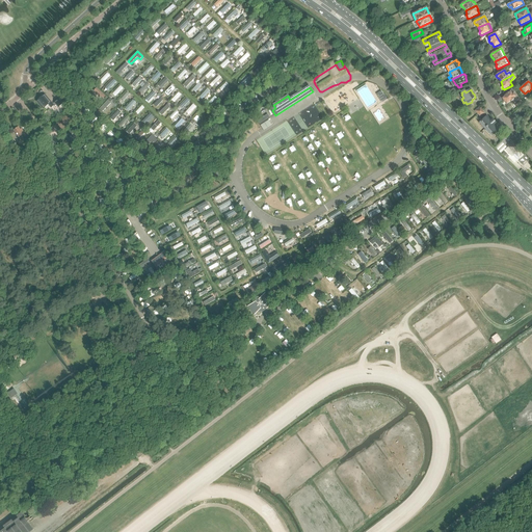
[(382,103),(388,100),(381,91),(377,95),(382,103)]
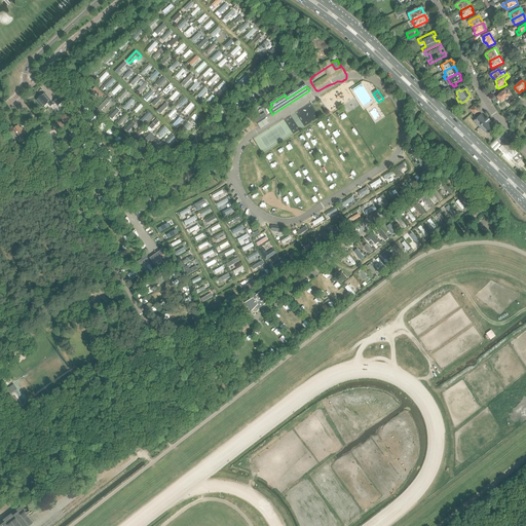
[(508,94),(504,90),(496,97),(501,103),(504,100),(505,101),(509,98),(508,97),(510,96),(510,95),(508,92),(508,94)]
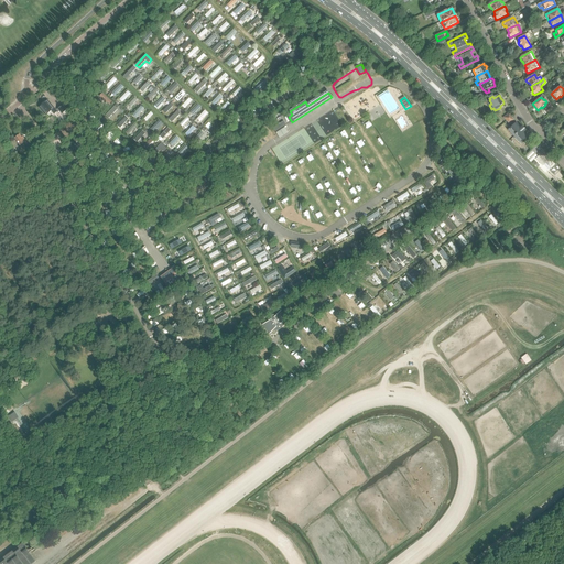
[(57,111),(55,108),(47,100),(39,107),(46,116),(52,111),(54,115),(57,111)]
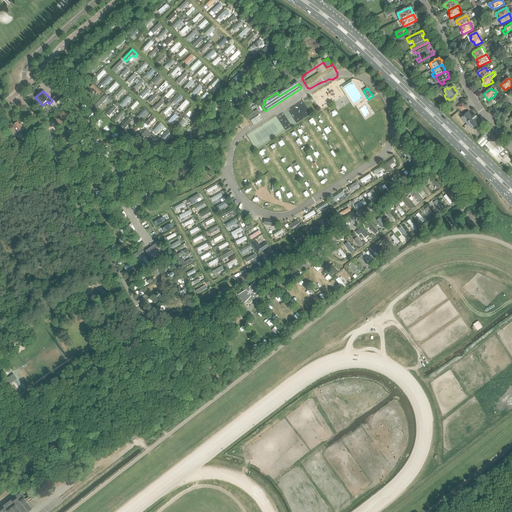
[(250,120),(259,115),(260,114),(258,110),(248,116),(250,120)]
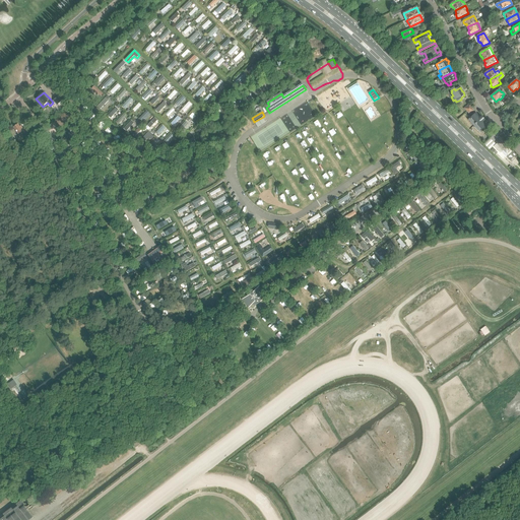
[(476,113),(468,120),(474,126),(482,118),(479,115),(478,116),(476,113)]
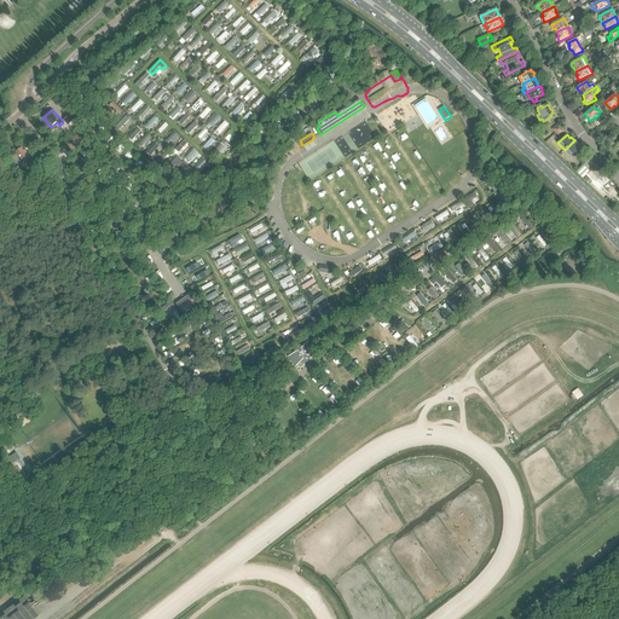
[(565,150),(571,157),(580,149),(577,145),(578,144),(574,140),(565,150)]
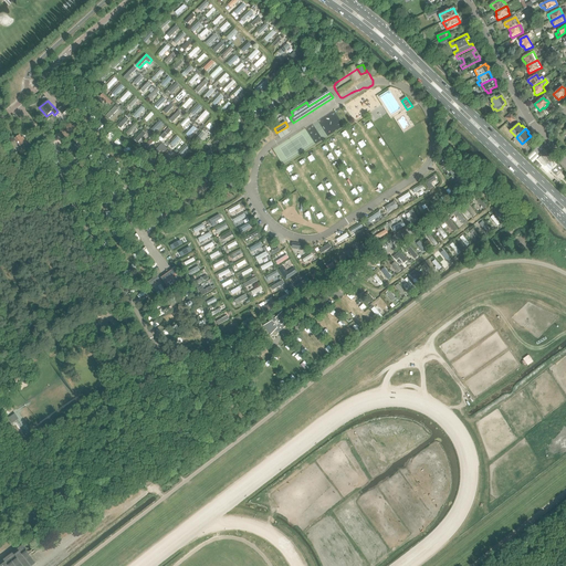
[(22,138),(20,135),(14,138),(20,146),(23,144),(25,147),(29,144),(27,142),(23,137),(22,138)]
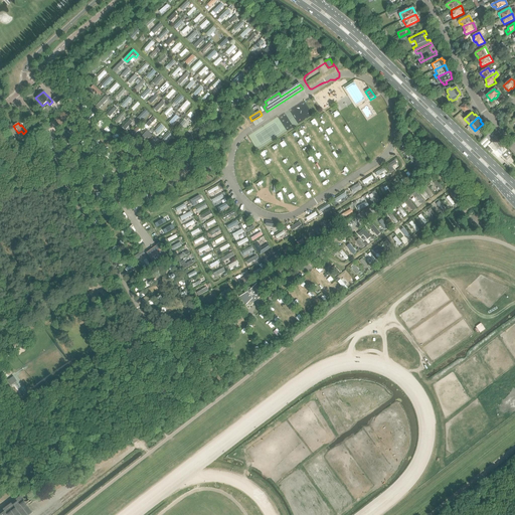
[(60,136),(61,137),(59,139),(66,146),(68,144),(68,145),(72,142),(76,138),(67,129),(63,133),(60,136)]
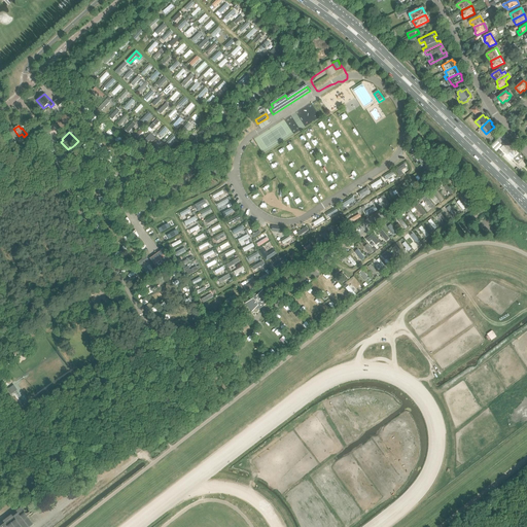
[(150,134),(142,143),(145,146),(150,140),(153,142),(156,139),(150,134)]
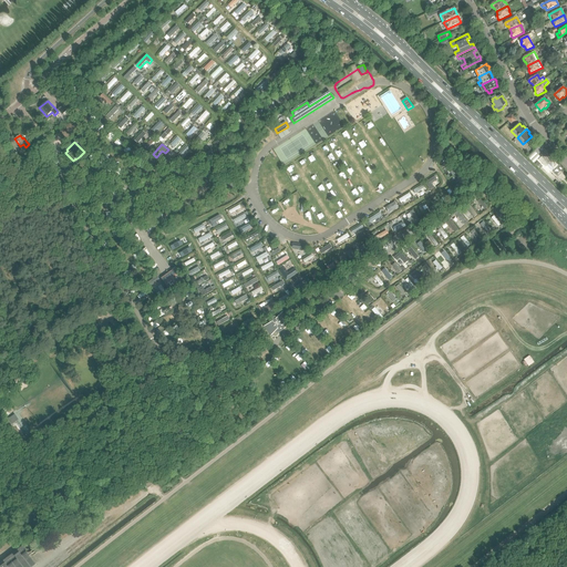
[(61,158),(55,150),(49,154),(53,162),(61,158)]
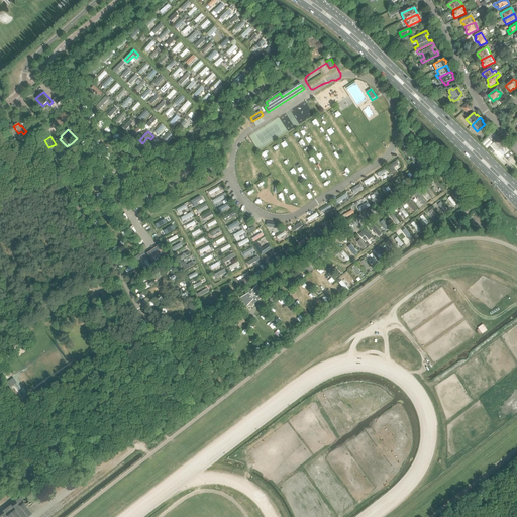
[(193,137),(185,142),(188,146),(195,141),(193,137)]
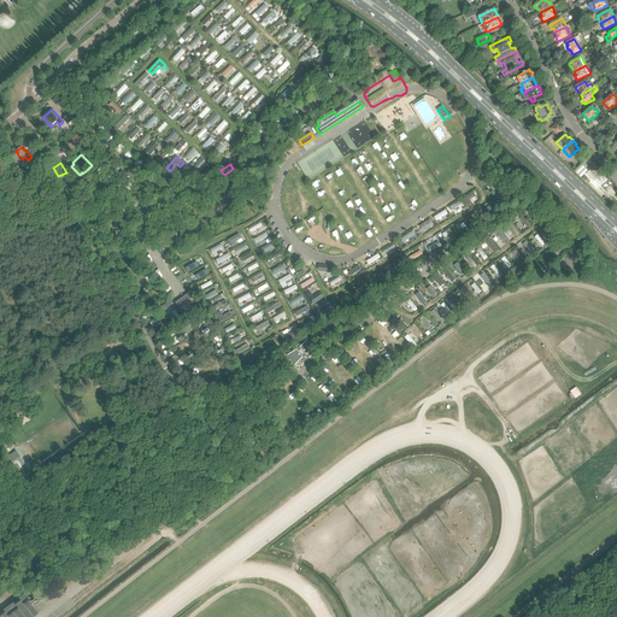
[(589,170),(586,174),(594,182),(595,181),(600,186),(603,183),(604,183),(607,180),(593,165),(588,169),(589,170)]
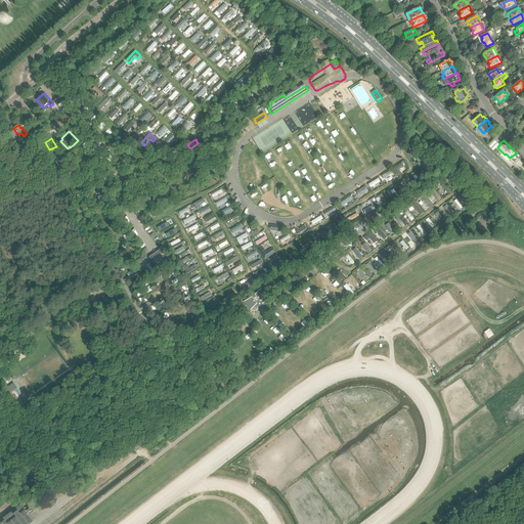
[(419,151),(413,155),(419,163),(424,160),(419,151)]
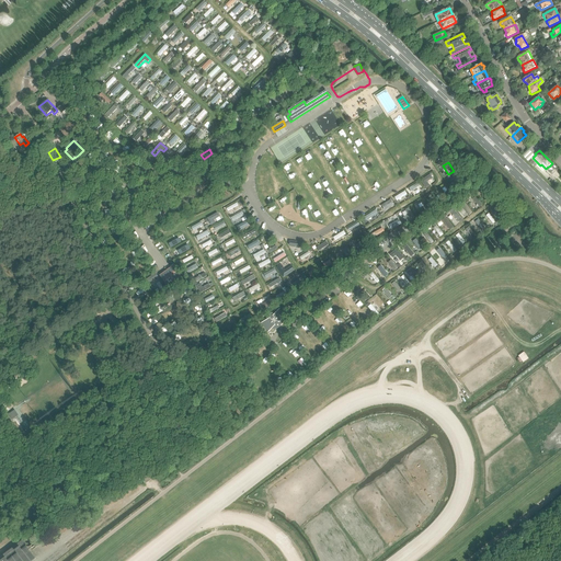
[(425,189),(430,186),(427,182),(433,179),(431,174),(421,181),(425,189)]
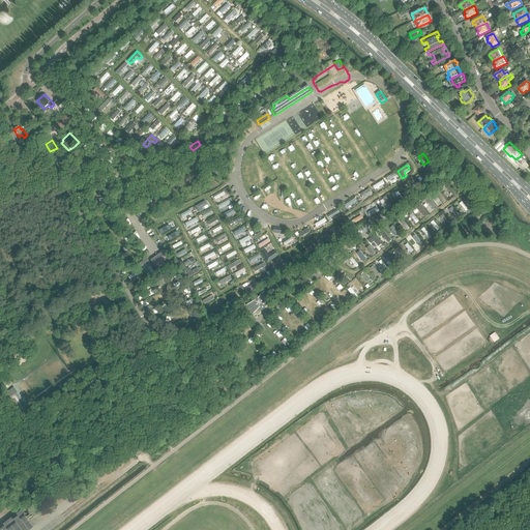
[(373,194),(370,188),(360,194),(363,199),(373,194)]
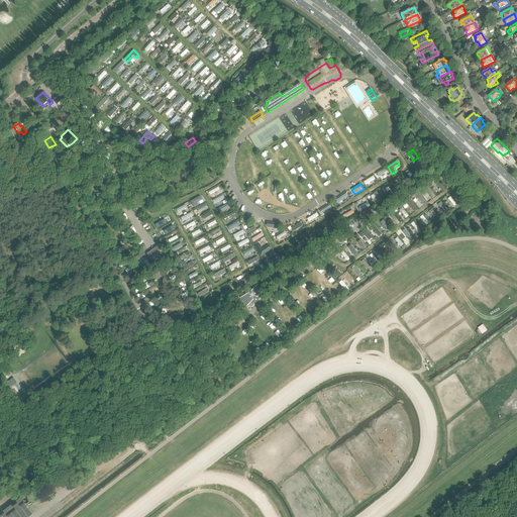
[(377,191),(373,193),(376,198),(371,200),(374,204),(382,200),(377,191)]
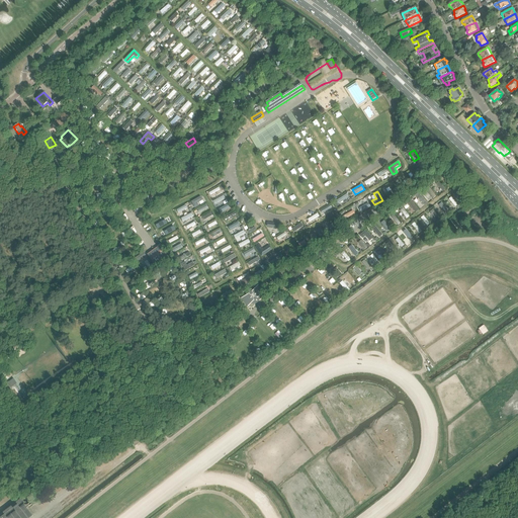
[(198,205),(197,203),(203,200),(201,196),(191,201),(195,207),(198,205)]
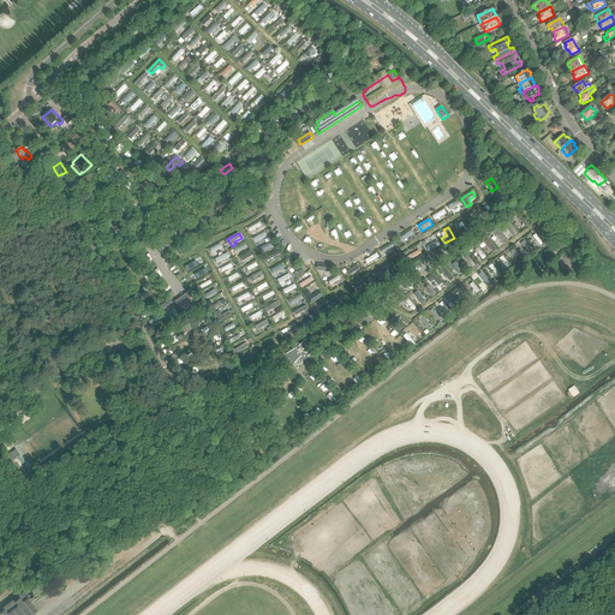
[(442,282),(435,273),(427,279),(430,282),(434,280),(439,286),(442,282)]
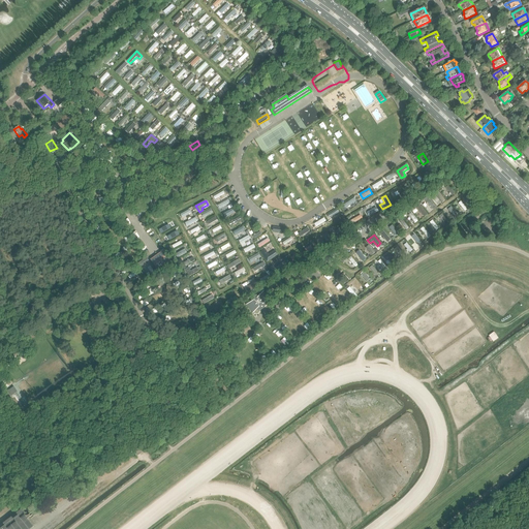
[(266,249),(260,252),(267,261),(278,255),(275,250),(269,254),(266,249)]
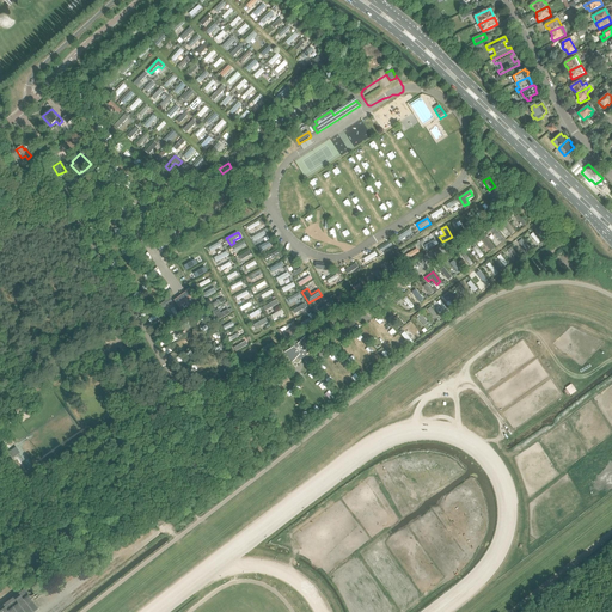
[(189,289),(176,299),(175,300),(183,312),(197,301),(189,289)]
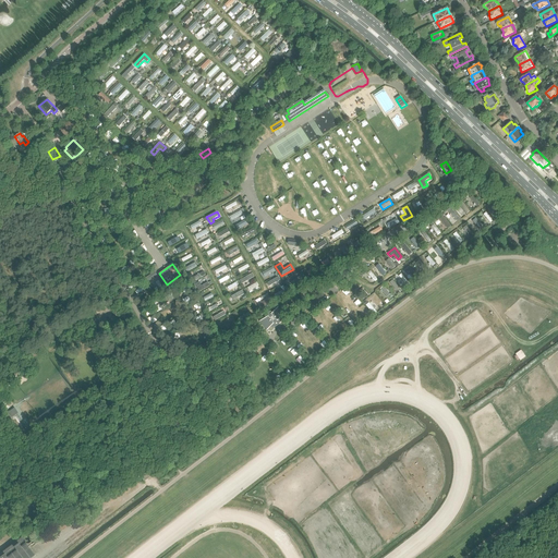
[(404,271),(407,275),(409,273),(414,278),(417,276),(410,266),(404,271)]
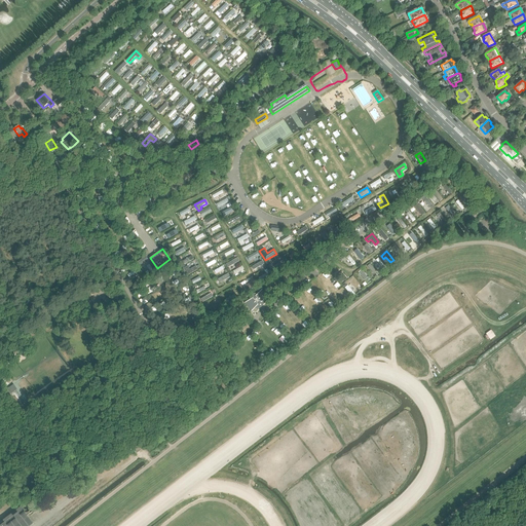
[(273,267),(271,264),(268,266),(272,272),(287,263),(285,260),(273,267)]
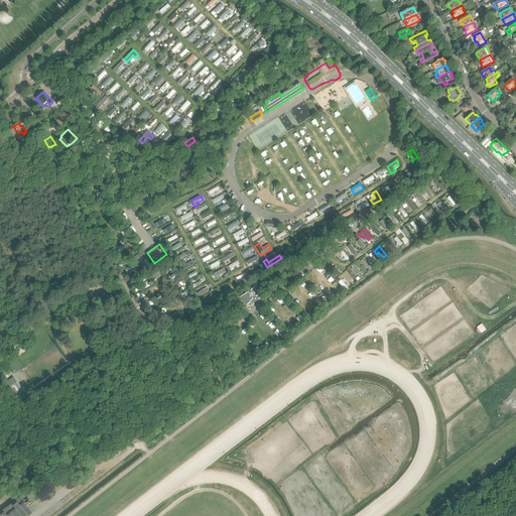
[(186,264),(184,261),(180,263),(184,269),(195,264),(192,261),(186,264)]
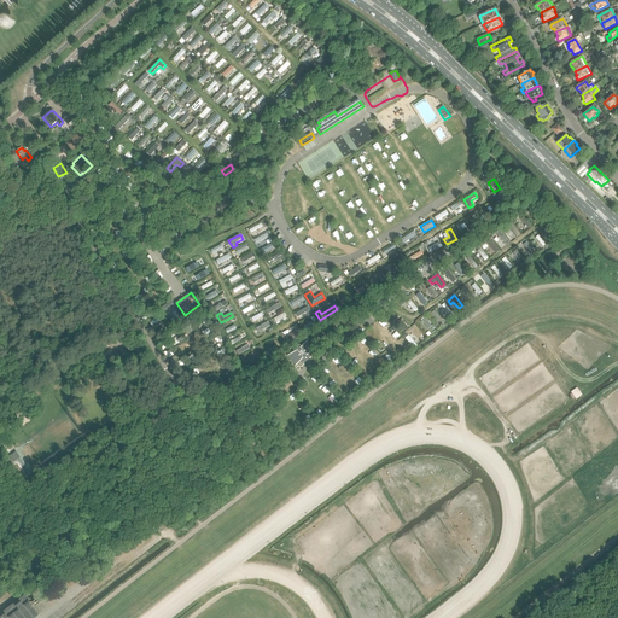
[(297,326),(293,328),(296,331),(287,337),(290,340),(302,333),(297,326)]
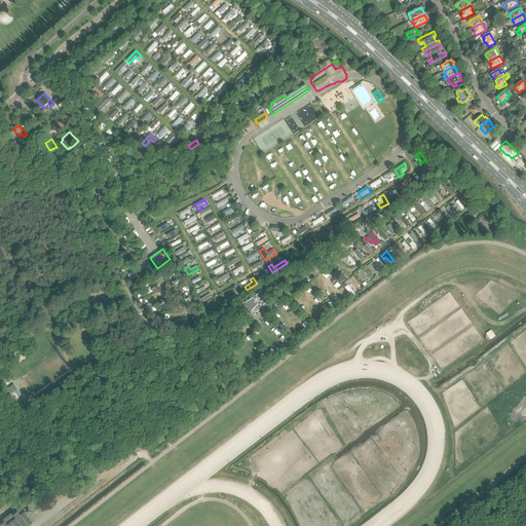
[(258,304),(266,297),(259,290),(253,295),(252,293),(248,297),(249,299),(243,304),(251,312),(258,304)]
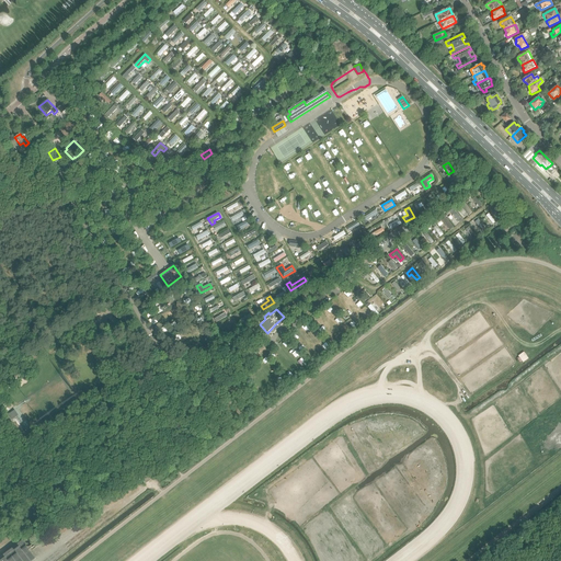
[(156,477),(153,472),(150,468),(139,476),(145,484),(156,477)]
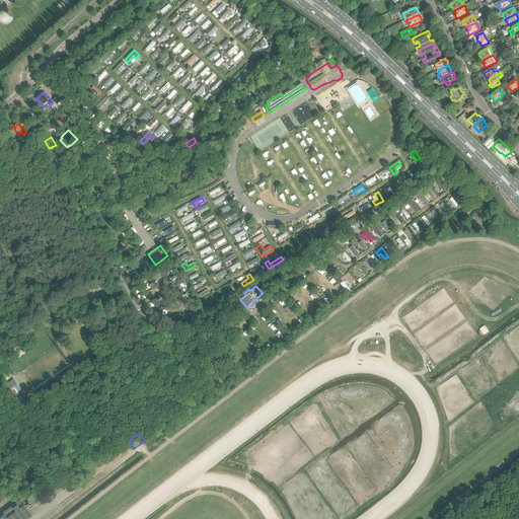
[(32,502),(26,507),(21,500),(0,516),(0,518),(28,518),(33,516),(29,511),(35,506),(32,502)]
